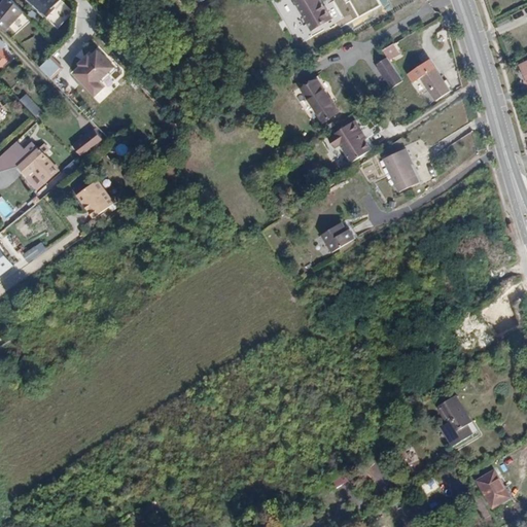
[(14,0),(0,0),(0,22),(3,26),(22,7),(14,0)]
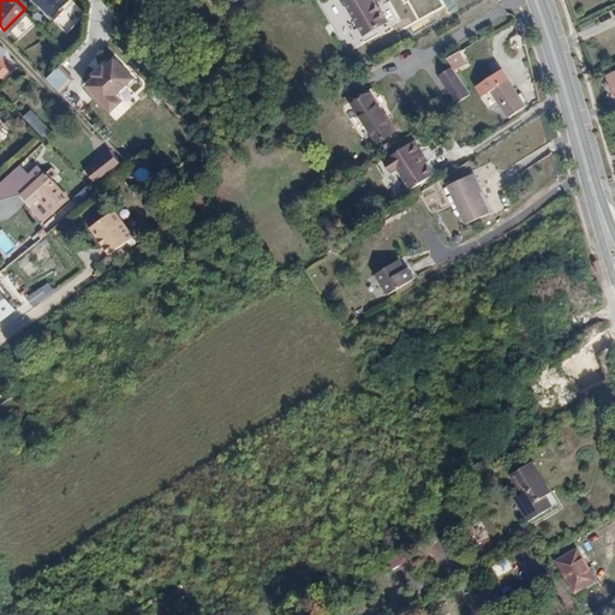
[(37,0),(52,13),(64,0),(37,0)]
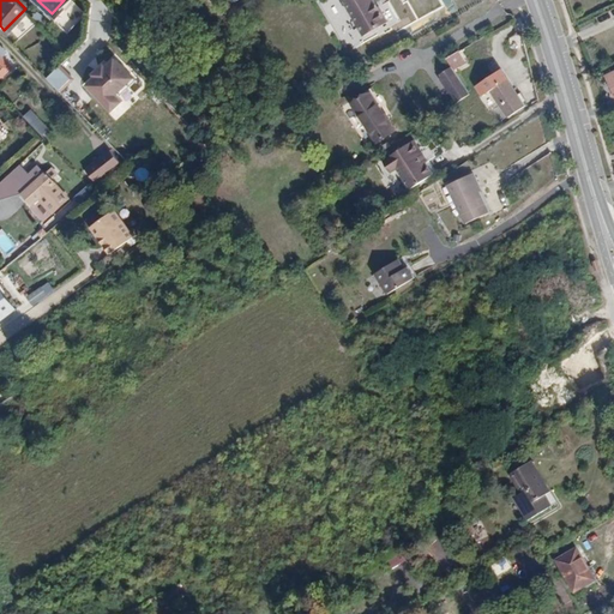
[(341,0),(361,35),(387,20),(378,4),(375,5),(372,0),(341,0)]
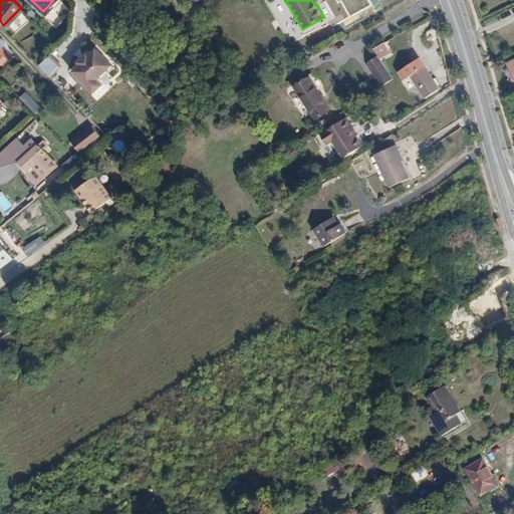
[(386,41),(372,48),(379,59),(392,52),(386,41)]
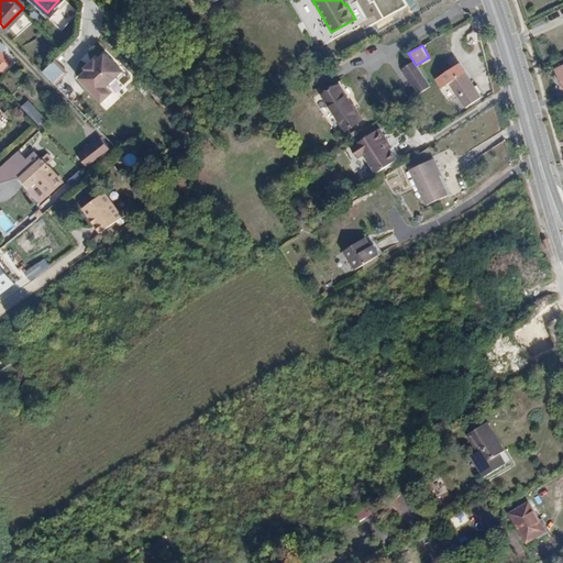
[(0,69),(10,61),(0,50),(0,69)]
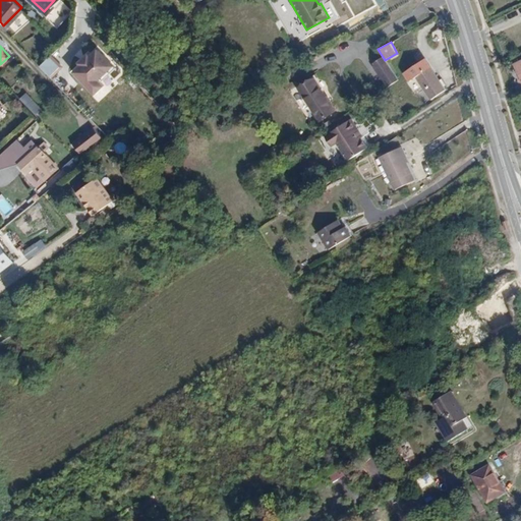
[(99,49),(74,71),(95,94),(105,84),(101,80),(115,67),(99,49)]
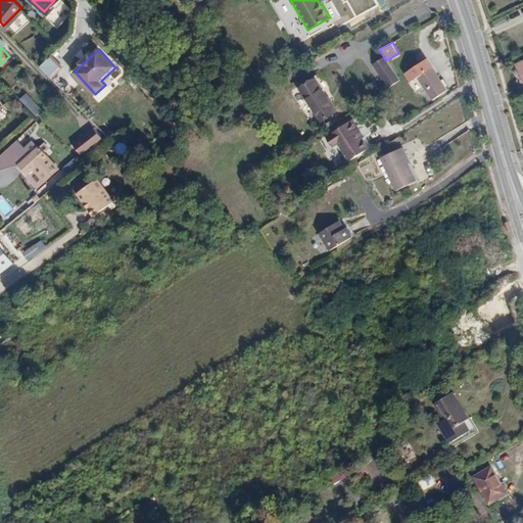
[(49,51),(39,62),(51,75),(61,64),(49,51)]
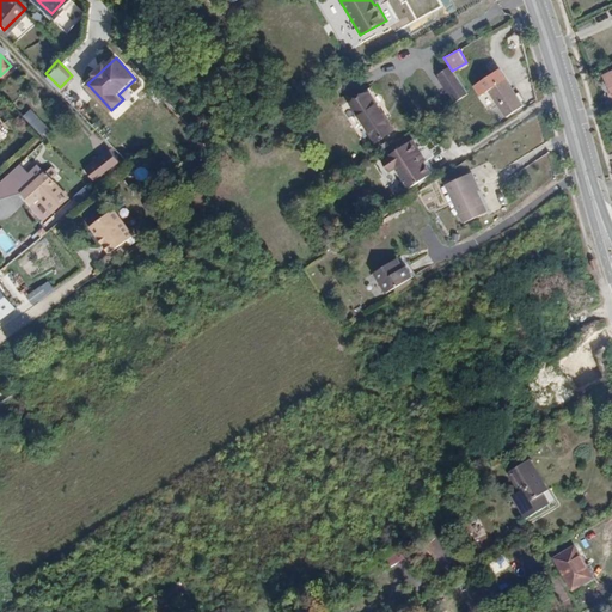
[(499,68),(475,84),(483,96),(490,91),(508,116),(525,105),(499,68)]
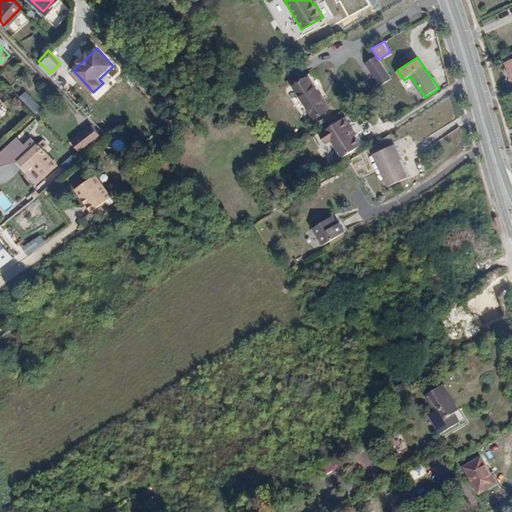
[(365,63),(379,87),(388,81),(374,58),(365,63)]
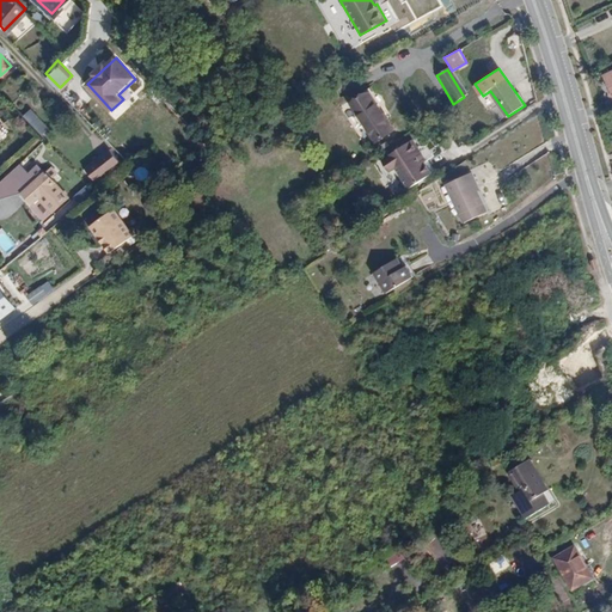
[(348,104),(369,141),(386,132),(365,95),(348,104)]
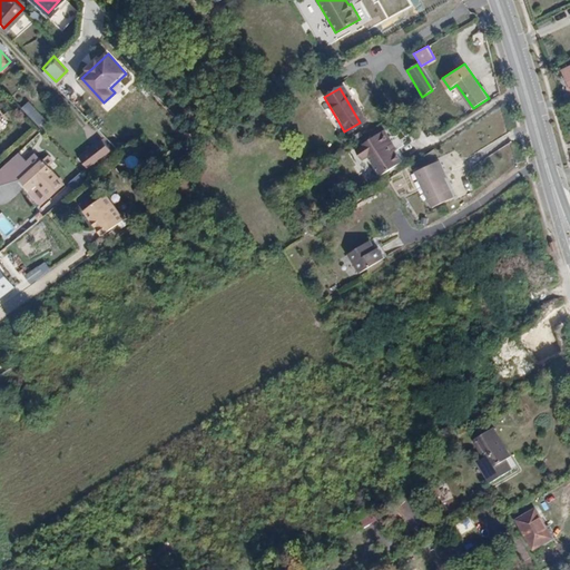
[(28,100),(21,107),(39,126),(46,119),(28,100)]
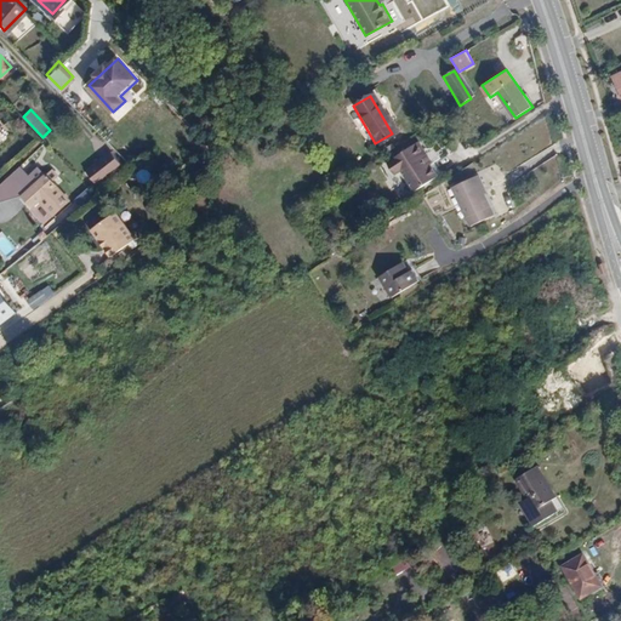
[(0,115),(0,140),(12,131),(0,115)]
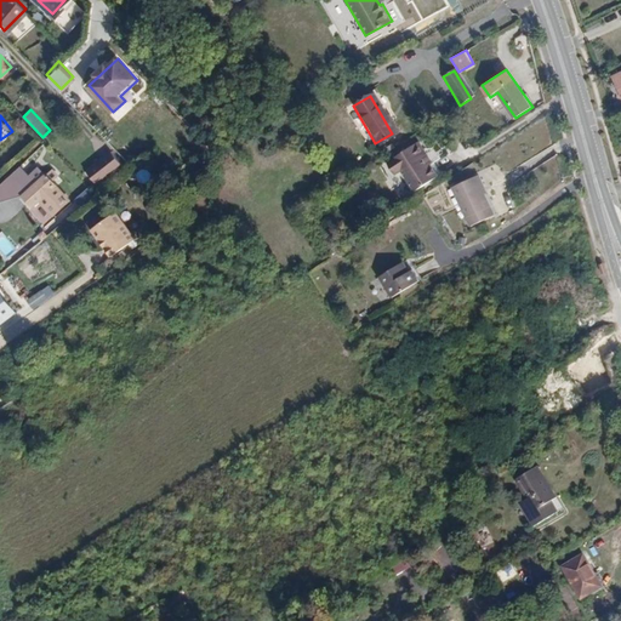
[(422,138),(389,159),(398,171),(403,169),(416,189),(439,174),(432,163),(437,160),(422,138)]
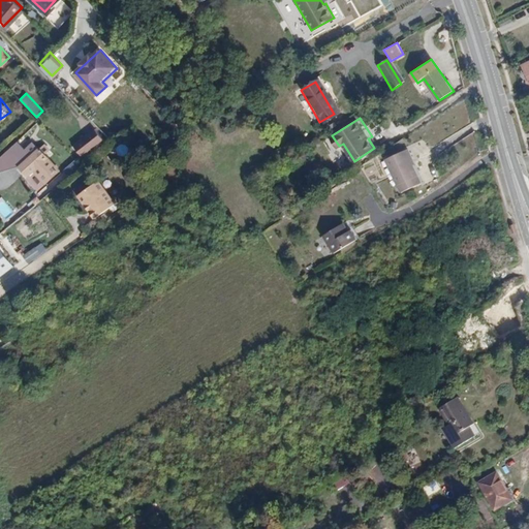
[(96,129),(72,144),(82,157),(104,143),(96,129)]
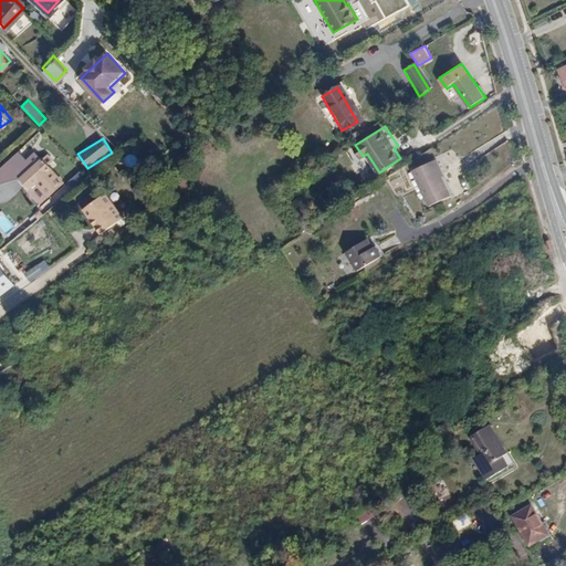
[(44,156),(21,176),(31,187),(37,181),(49,196),(64,182),(49,165),(51,164),(44,156)]
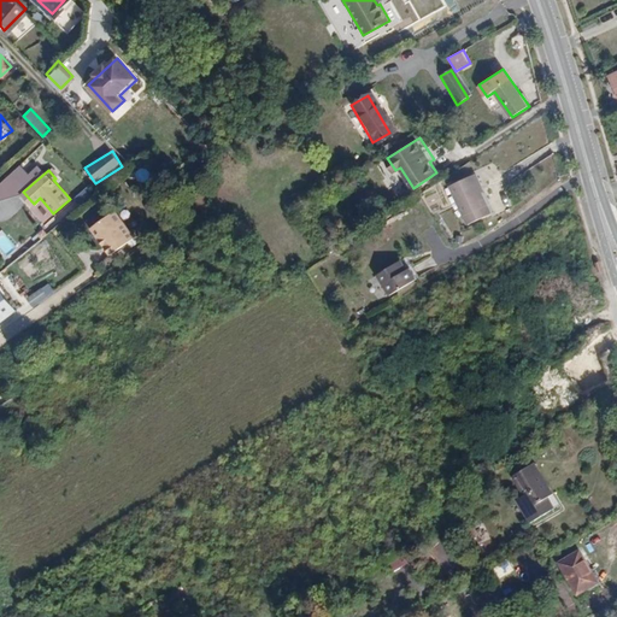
[(475,172),(451,182),(469,225),(493,215),(475,172)]
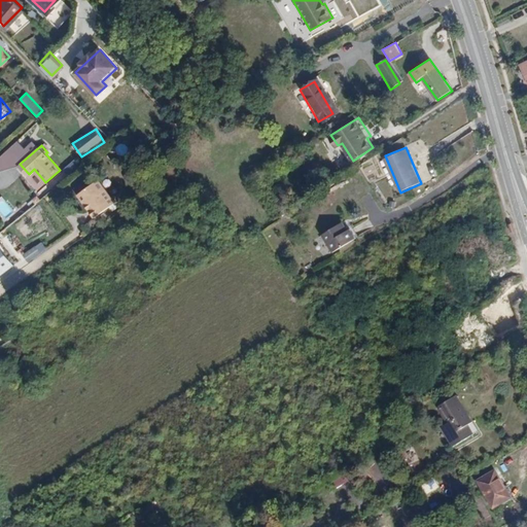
[(96,176),(75,191),(93,215),(113,199),(96,176)]
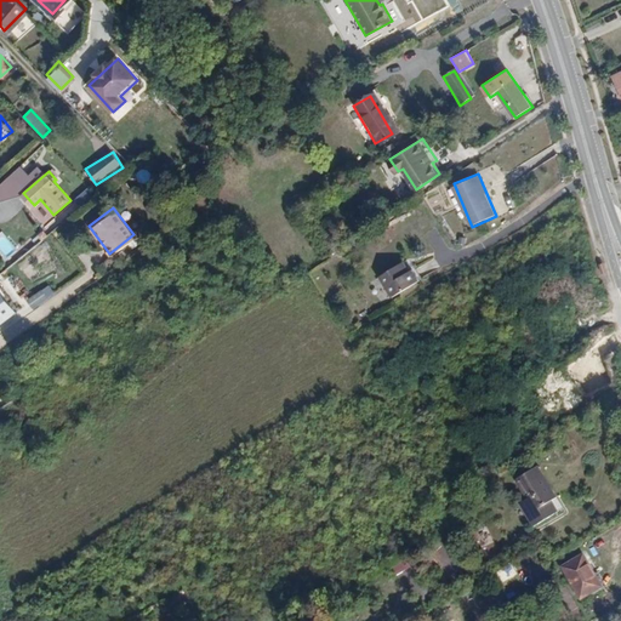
[(0,252),(4,258),(16,250),(3,231),(0,232),(0,252)]
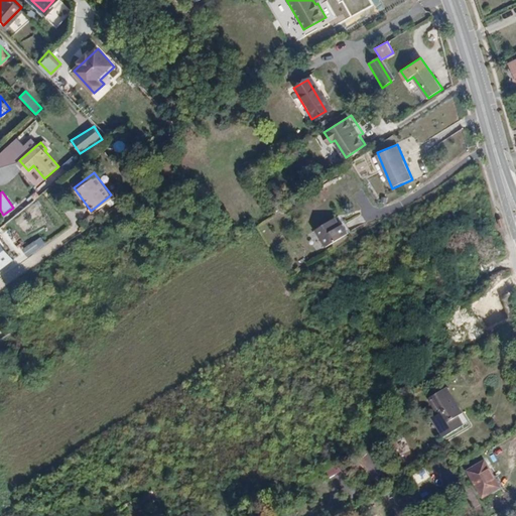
[(339,217),(315,230),(325,247),(348,234),(339,217)]
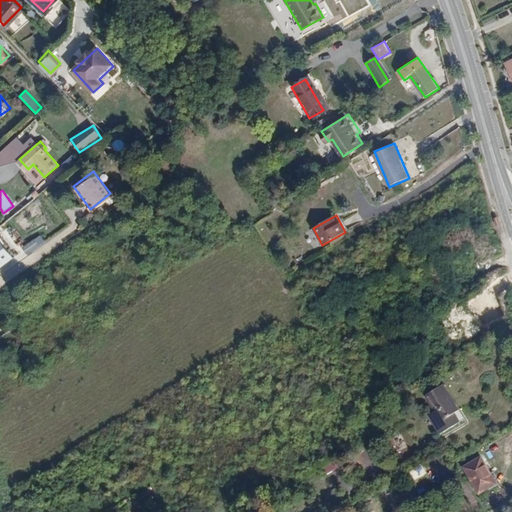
[(1,232),(0,232),(0,265),(16,252),(1,232)]
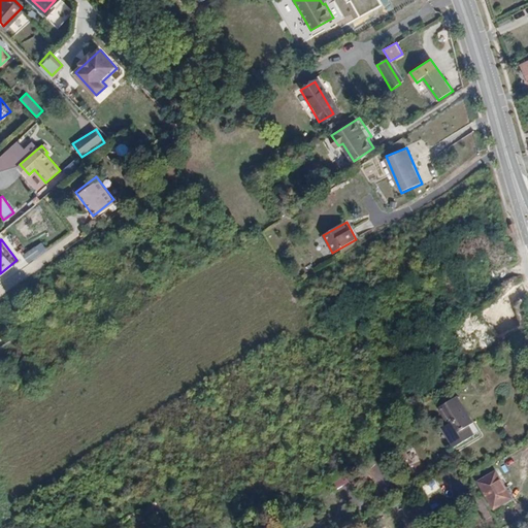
[(41,242),(23,255),(28,263),(47,251),(41,242)]
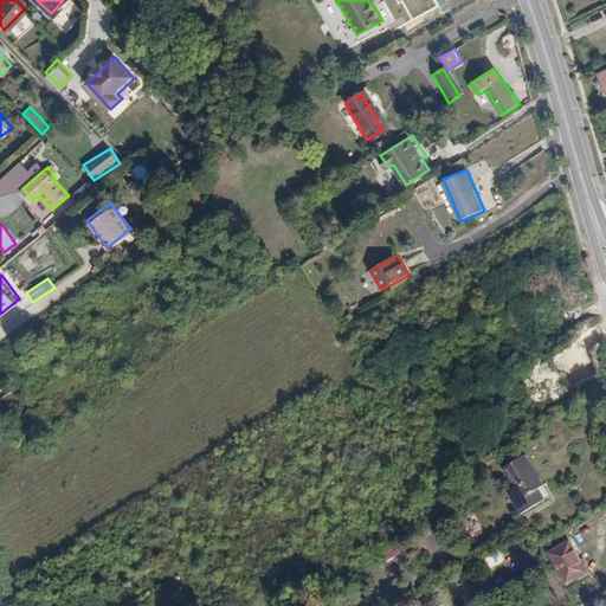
[(528,455),(508,466),(519,485),(509,490),(522,514),(546,501),(540,490),(546,488),(528,455)]
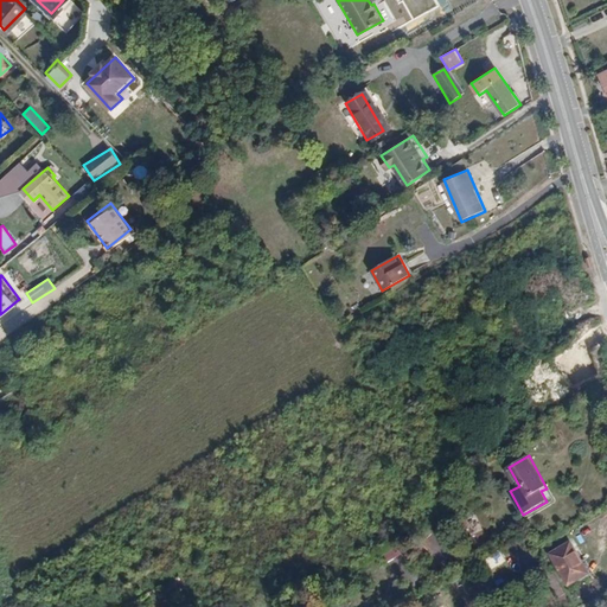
[(479,523),(472,528),(478,537),(485,532),(479,523)]
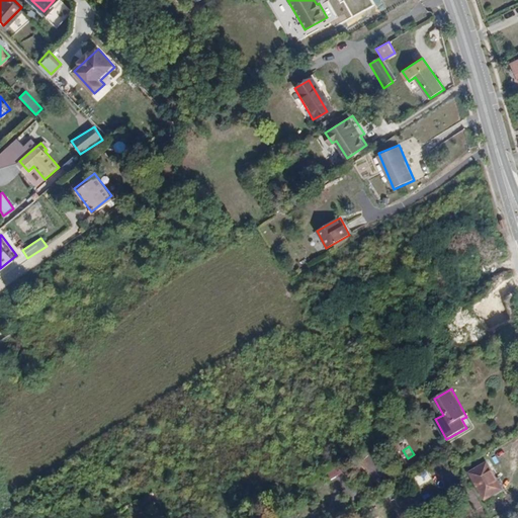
[(489,462),(469,472),(484,500),(504,489),(489,462)]
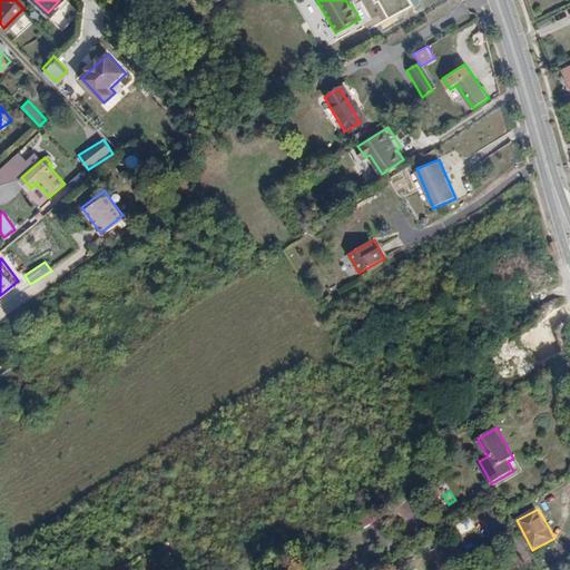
[(372,512),(357,520),(362,529),(376,521),(372,512)]
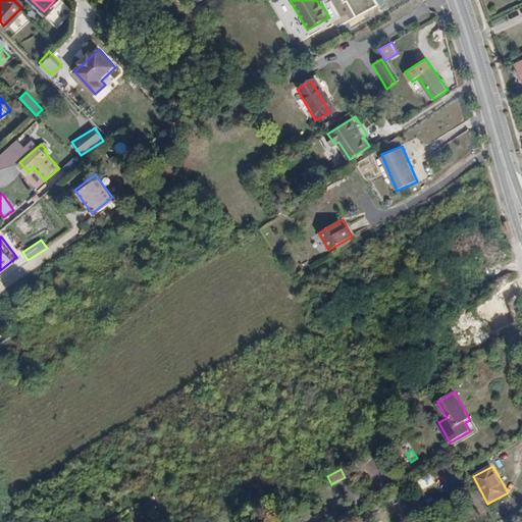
[(417,480),(421,489),(433,483),(429,474),(417,480)]
